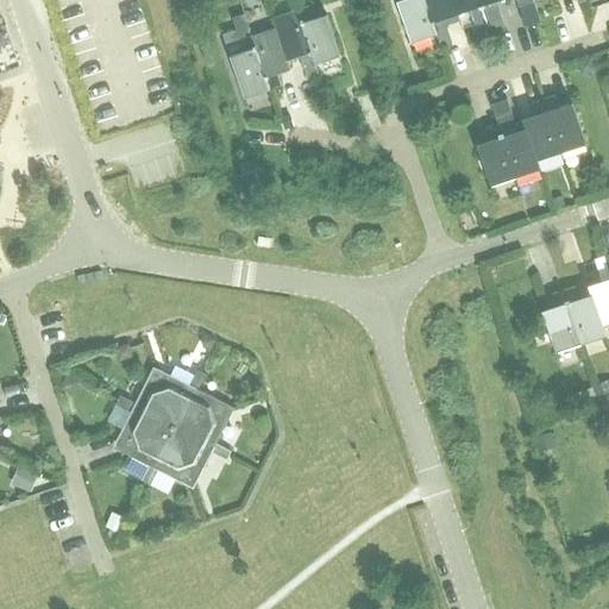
[(399,0),(396,1),(410,42),(435,33),(424,0),(399,0)]
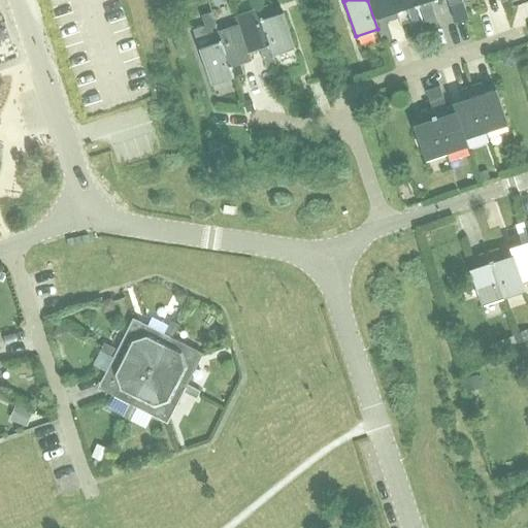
[(391,0),(367,0),(377,29),(382,41),(392,38),(388,26),(386,22),(397,18),(395,12),(396,12),(391,0)]
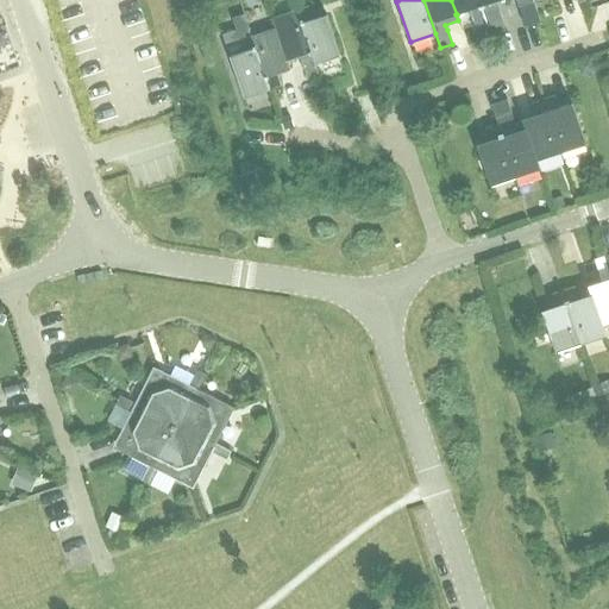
[(478,0),(451,0),(457,14),(470,10),(473,22),(477,32),(488,29),(484,18),(485,18),(478,0)]
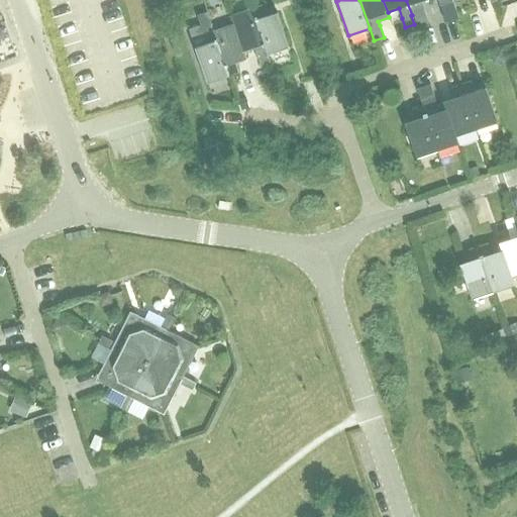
[(406,0),(412,15),(417,30),(426,27),(421,12),(418,2),(422,0),(406,0)]
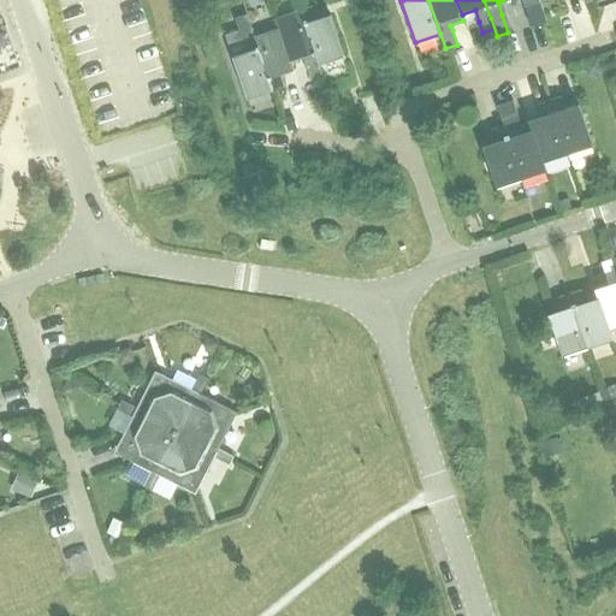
[(538,0),(521,0),(529,27),(544,22),(537,3),(539,3),(538,0)]
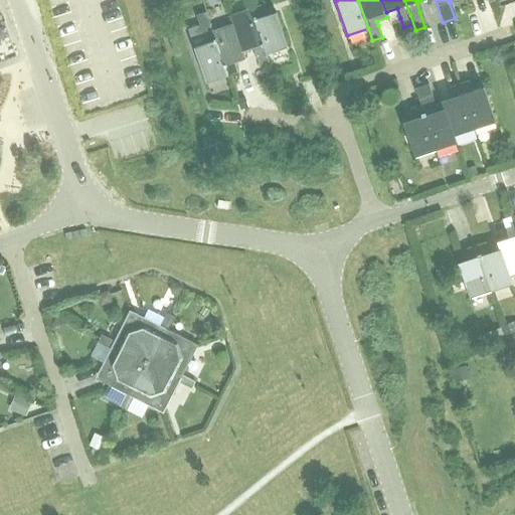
[(261,5),(251,8),(267,54),(288,47),(276,11),(264,15),(261,5)]
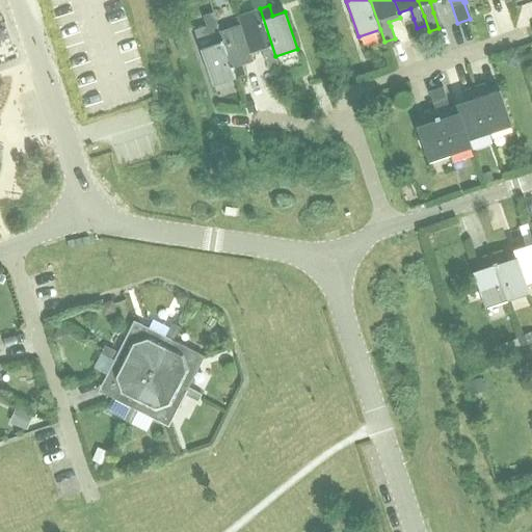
[(250,53),(251,53),(262,49),(265,59),(267,68),(277,64),(274,56),(275,56),(260,8),(238,17),(240,24),(241,24),(250,53)]
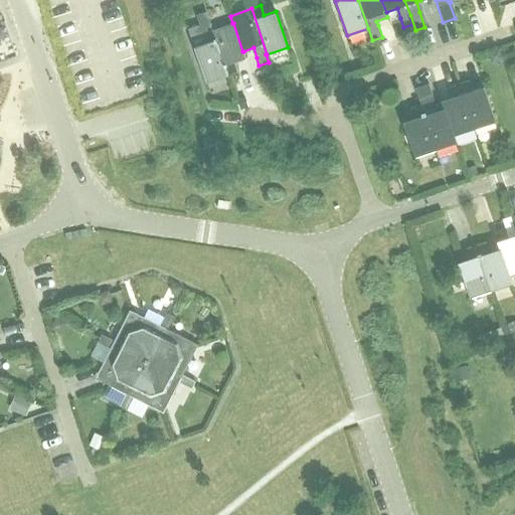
[(206,43),(194,47),(206,82),(227,75),(212,29),(206,10),(196,14),(203,33),(206,43)]
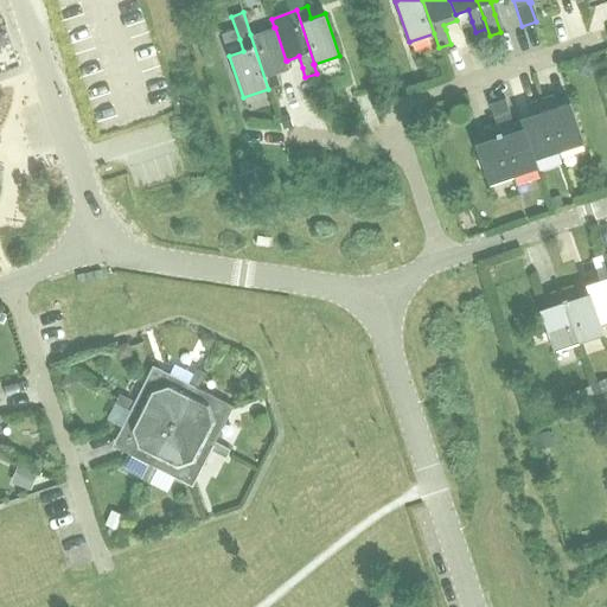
[(275,27),(274,27),(250,34),(268,89),(280,85),(276,74),(289,69),(287,61),(286,61),(275,27)]
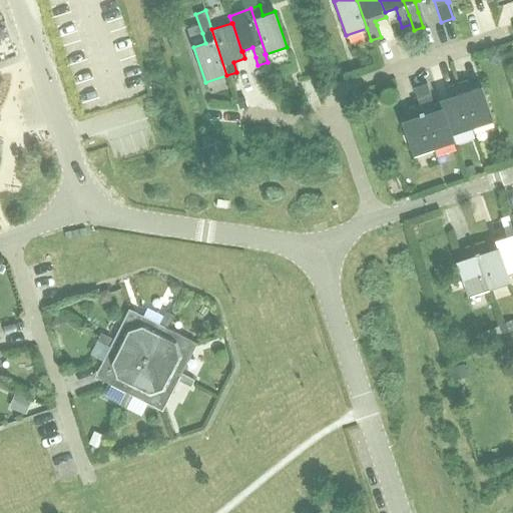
[(495,49),(485,52),(487,61),(498,58),(495,49)]
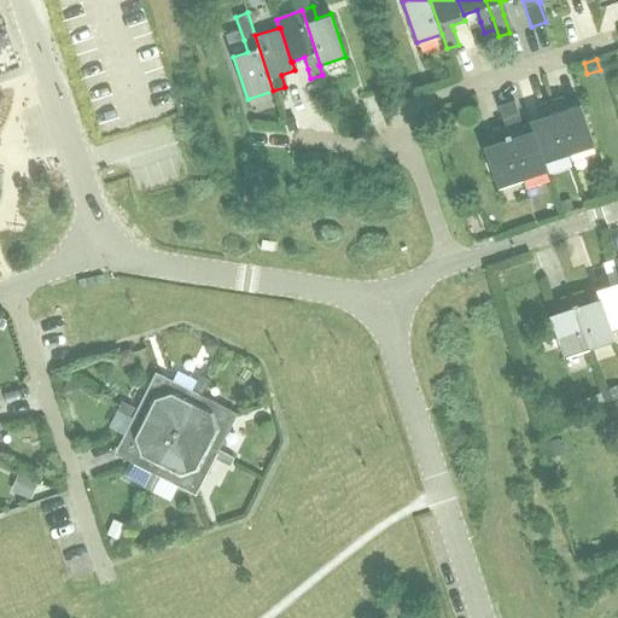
[(561,97),(551,100),(570,155),(594,146),(581,104),(566,109),(561,97)]
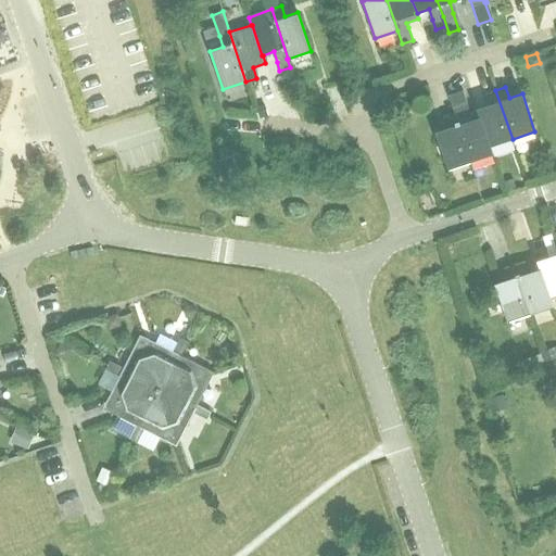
[(454,114),(470,162),(493,154),(490,147),(480,117),(479,117),(471,119),(462,90),(449,95),(454,114)]
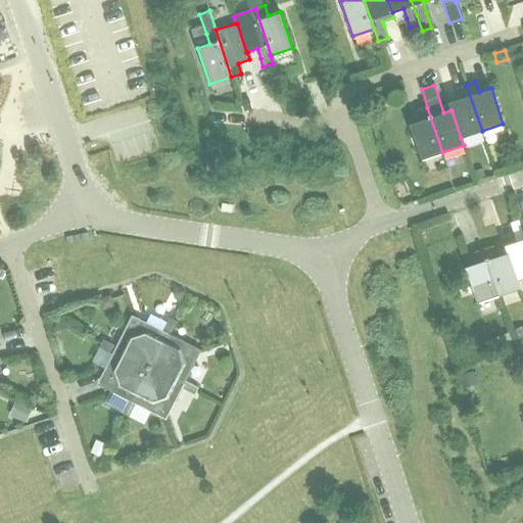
[(482,131),(466,85),(456,88),(459,99),(448,102),(450,110),(452,110),(461,138),(482,131)]
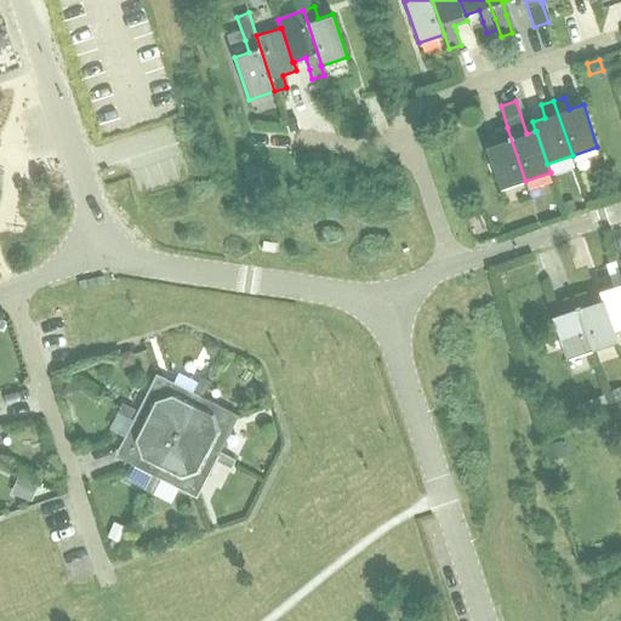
[(294,114),(283,118),(288,131),(297,129),(294,114)]
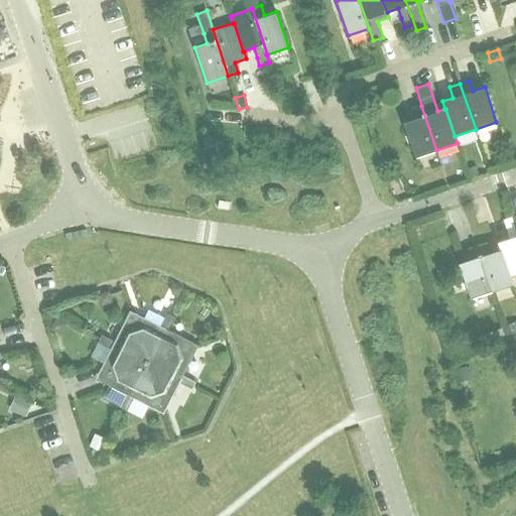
[(436,150),(421,106),(412,109),(415,118),(404,122),(415,157),(436,150)]
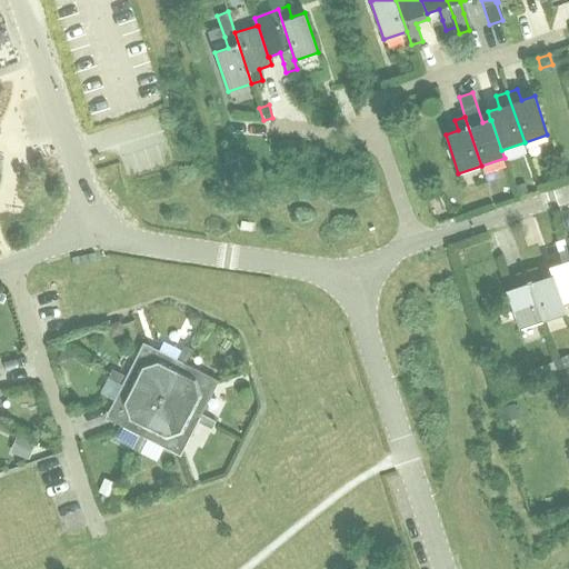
[(523,183),(515,187),(517,197),(527,193),(523,183)]
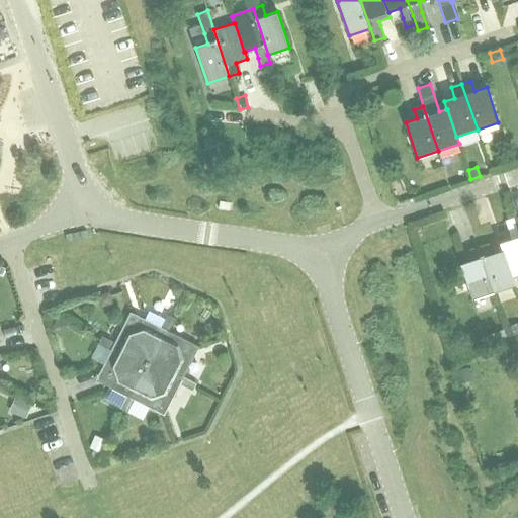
[(517,275),(517,224),(516,218),(505,221),(511,239),(501,242),(503,249),(504,249),(512,277),(513,277),(517,275)]
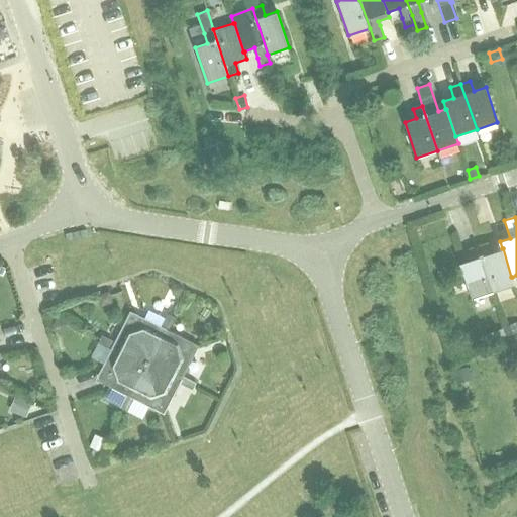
[(488,242),(479,245),(494,292),(514,285),(512,277),(511,277),(503,248),(502,248),(492,252),(488,242)]
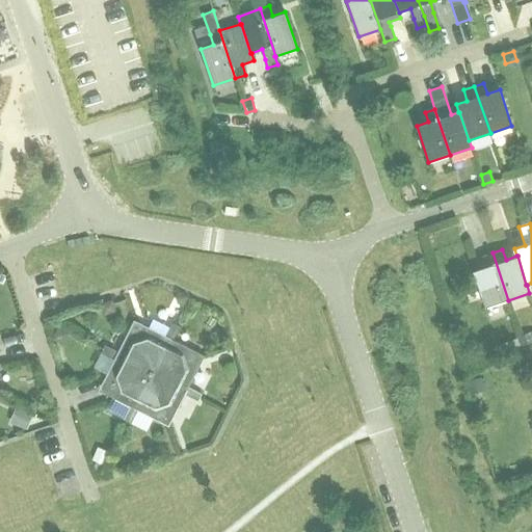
[(508,300),(493,253),(482,257),(485,267),(474,270),(486,308),(508,300)]
